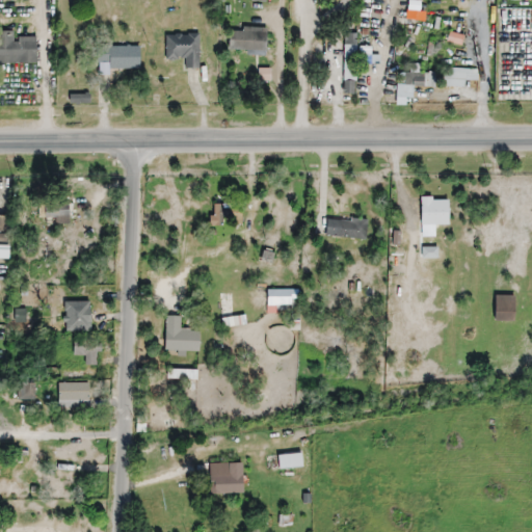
[(265,28),(230,28),(229,54),(265,54),(265,28)]
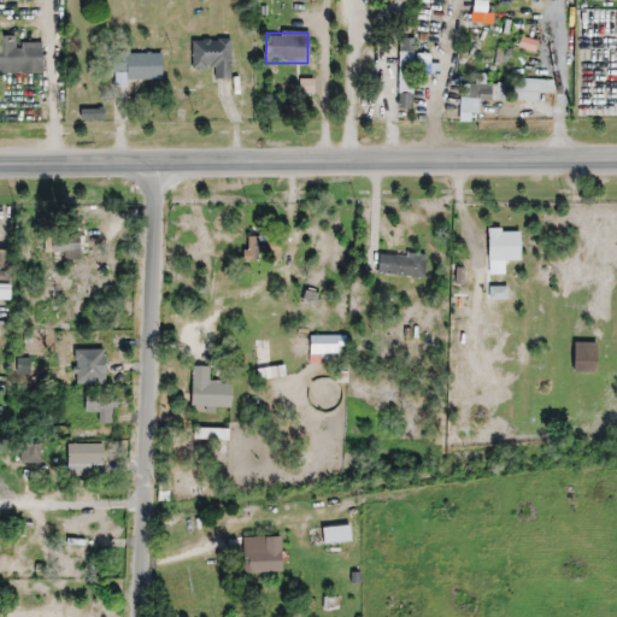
[(0,74),(42,75),(42,43),(17,43),(17,36),(0,36),(0,74)]
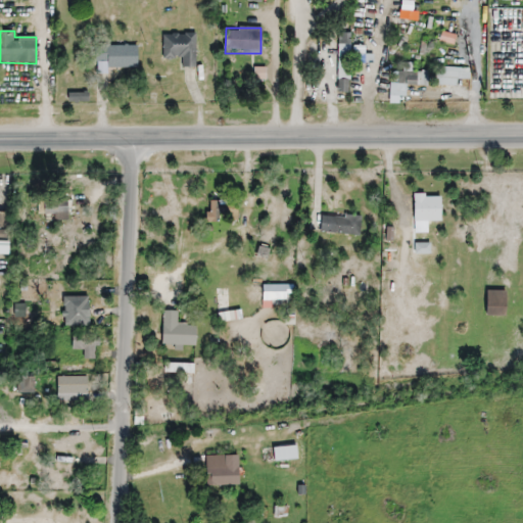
[(454,44),(455,35),(441,34),(441,43),(454,44)]
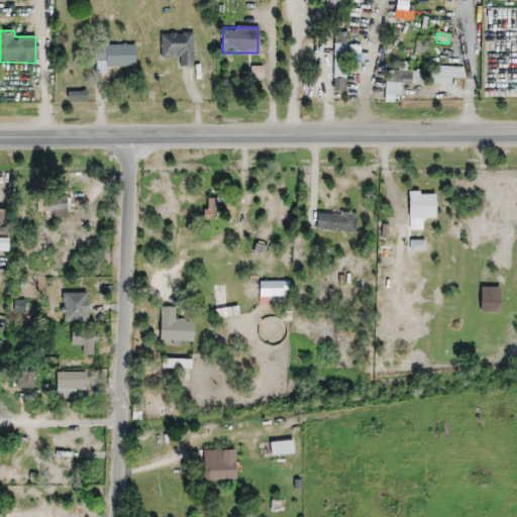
[(161,57),(178,57),(178,66),(193,66),(193,34),(161,34),(161,57)]
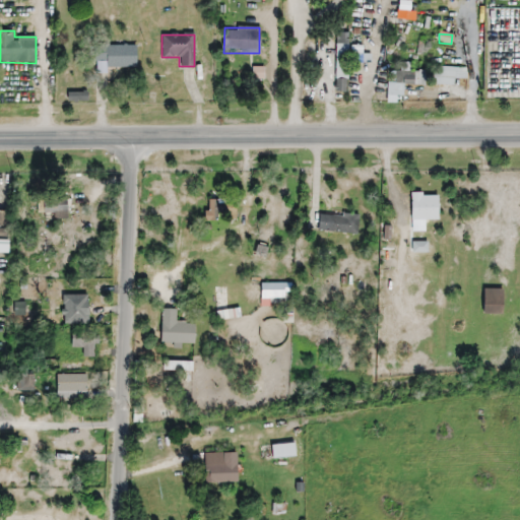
[(335,91),(347,91),(347,70),(355,70),(355,64),(370,64),(370,47),(349,47),(349,35),(335,35),(335,91)]
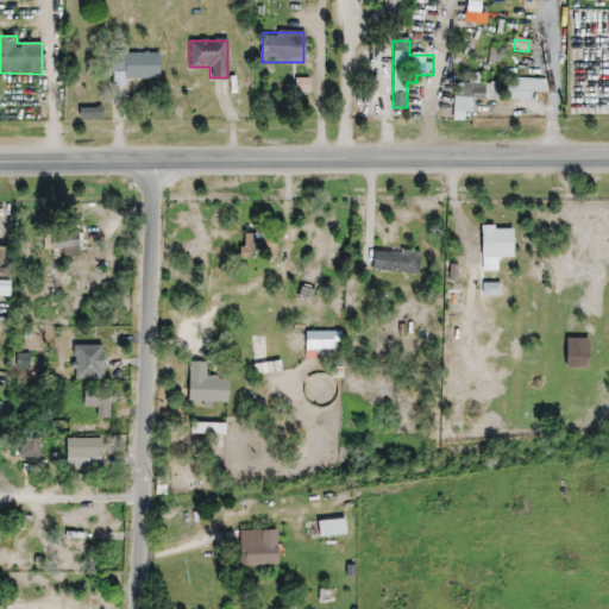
[(159,77),(159,54),(111,54),(111,86),(132,86),(132,77),(159,77)]
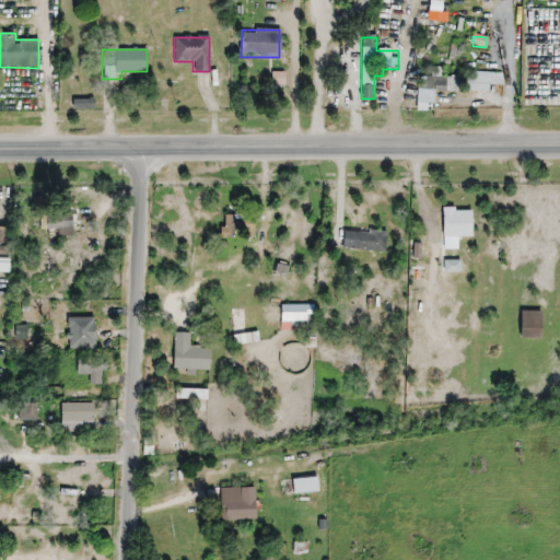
[(271,85),(283,85),(283,73),(271,73),(271,85)]
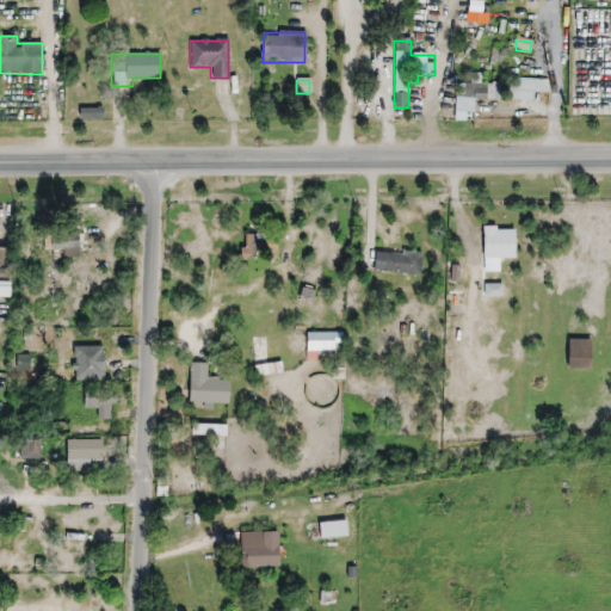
[(548,80),(510,80),(510,98),(548,98),(548,80)]
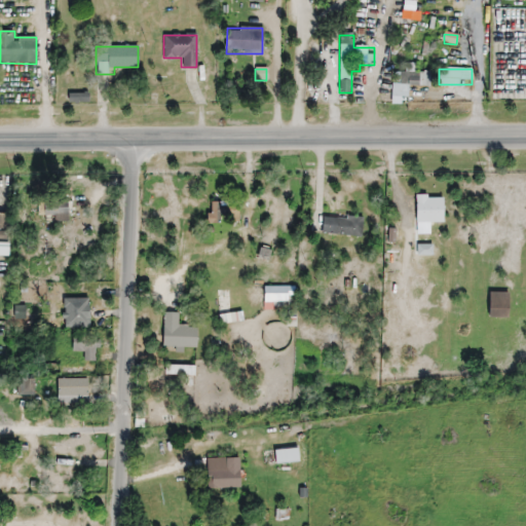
[(408,85),(427,85),(427,75),(400,75),(400,83),(392,83),(392,97),(408,97),(408,85)]
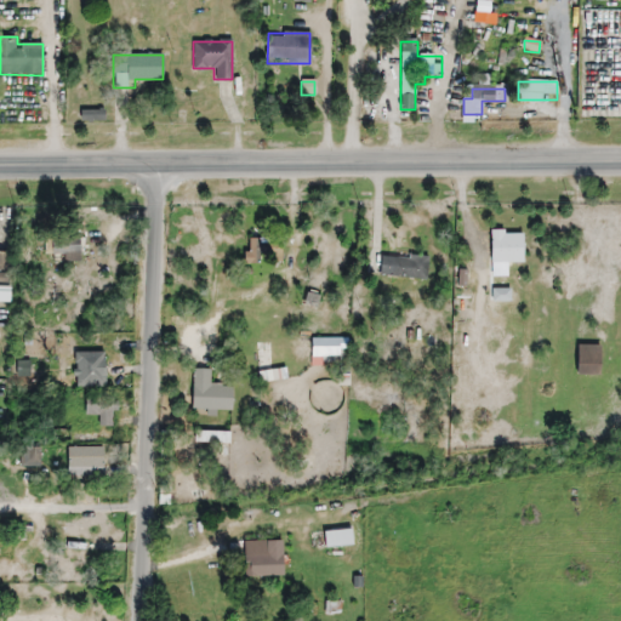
[(517,231),(490,231),(490,255),(517,255),(517,231)]
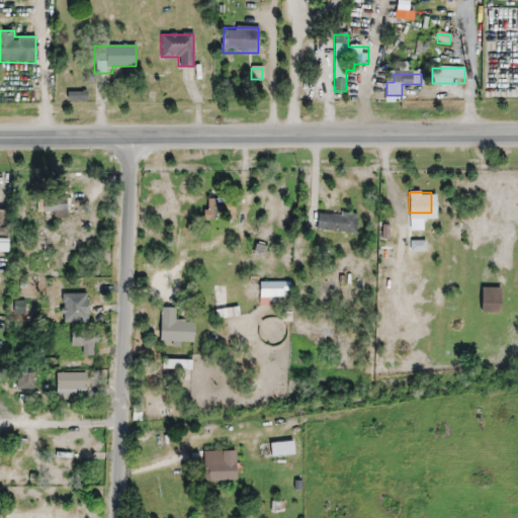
[(37,212),(67,212),(67,198),(37,198),(37,212)]
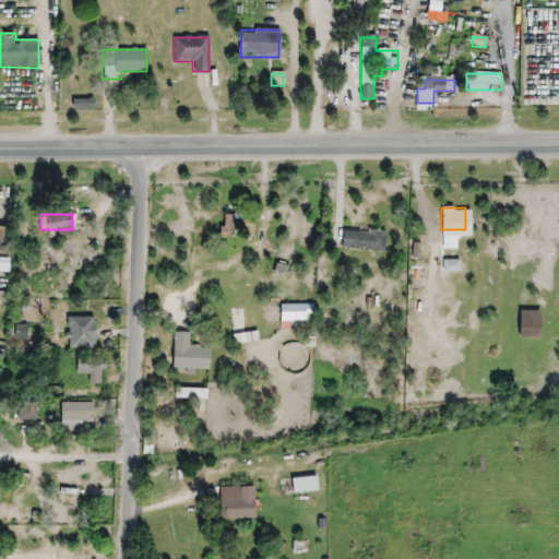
[(234,225),(223,225),(223,236),(234,236),(234,225)]
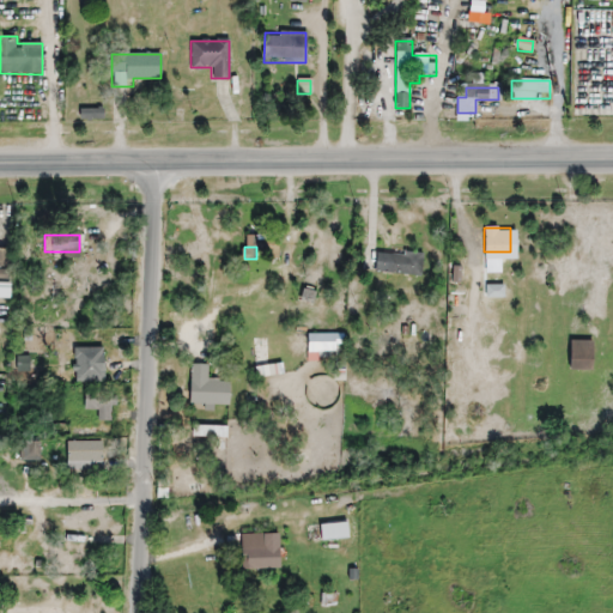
[(11,249),(0,248),(0,266),(11,267),(11,249)]
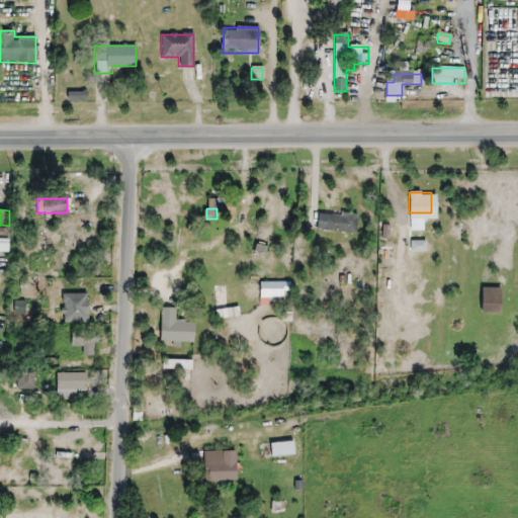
[(357,216),(318,216),(318,232),(357,232),(357,216)]
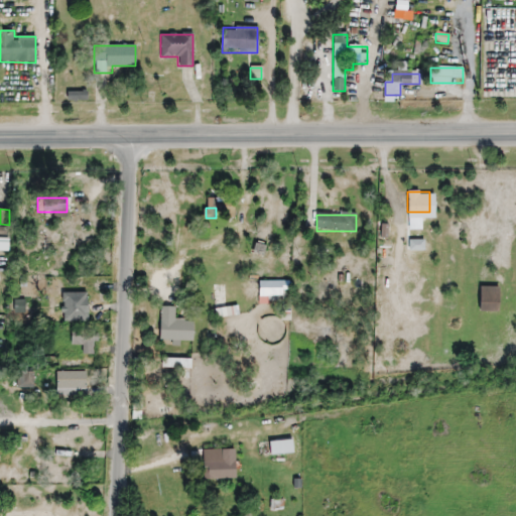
[(0,250),(9,250),(9,238),(0,237),(0,250)]
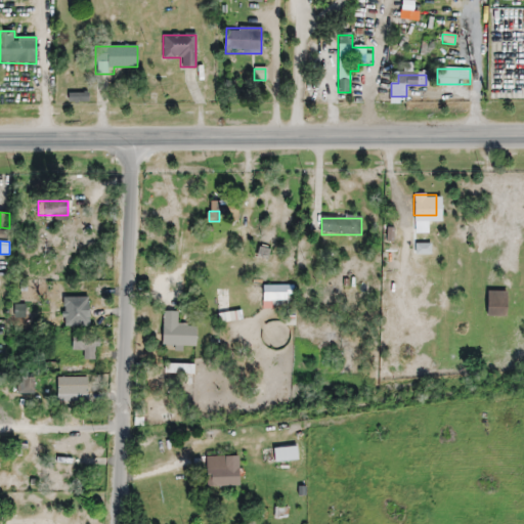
[(409,261),(431,261),(431,250),(409,250),(409,261)]
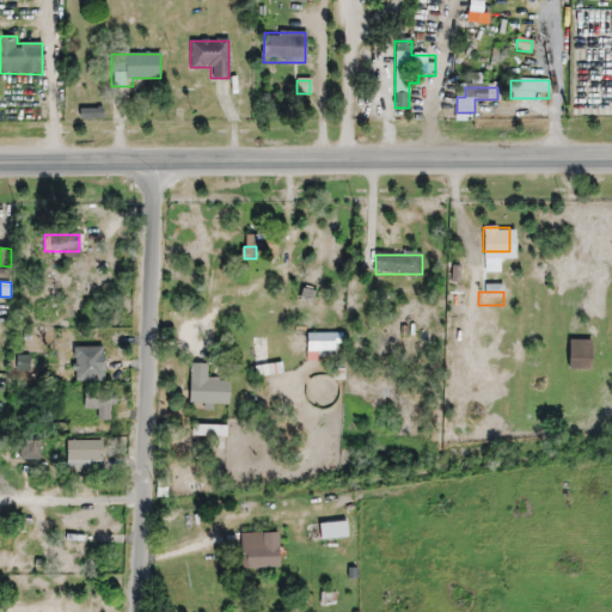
[(342,359),(342,334),(307,334),(307,359),(342,359)]
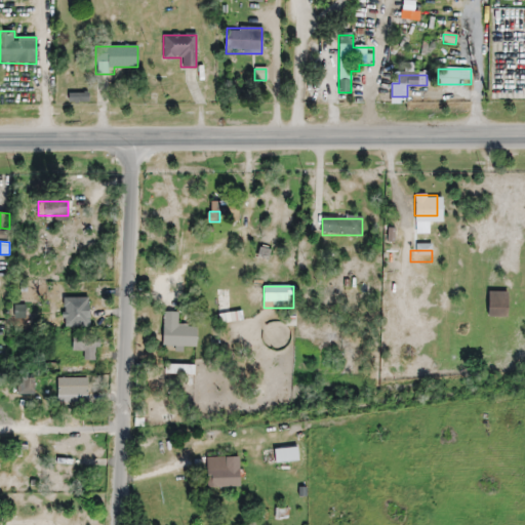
[(88,298),(63,298),(63,327),(89,327),(88,298)]
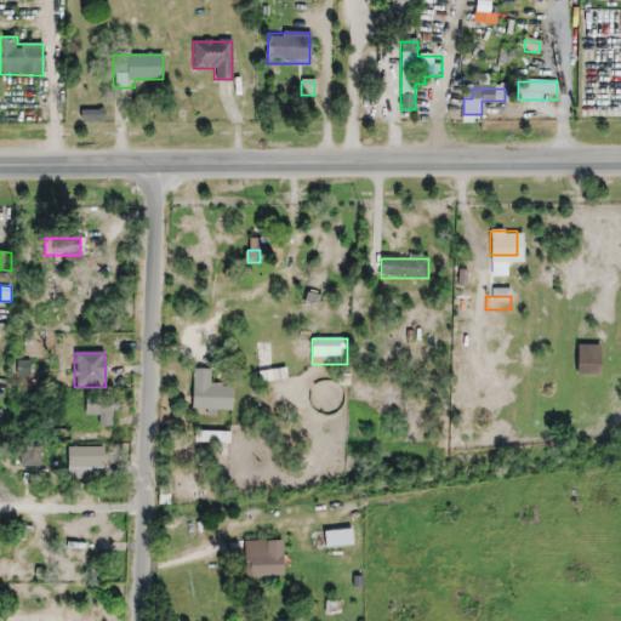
[(211,385),(211,370),(192,370),(192,414),(232,414),(232,385),(211,385)]
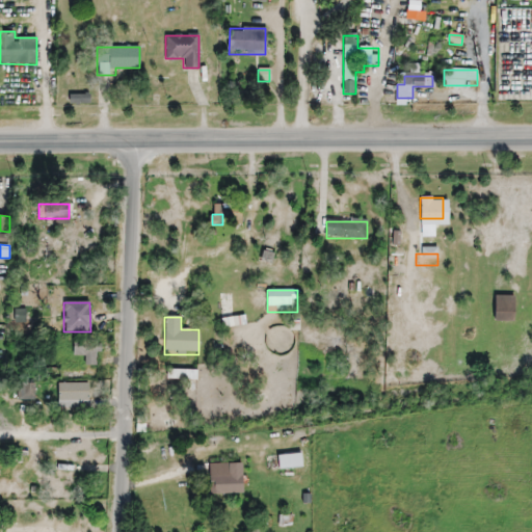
[(99,342),(73,342),(73,354),(84,354),(84,365),(99,365),(99,342)]
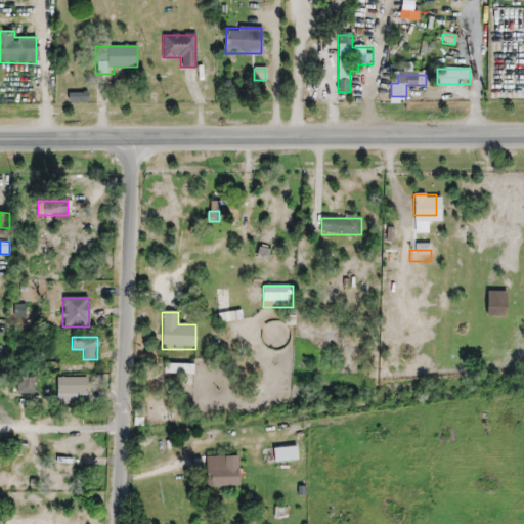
[(166,374),(193,374),(193,364),(166,364),(166,374)]
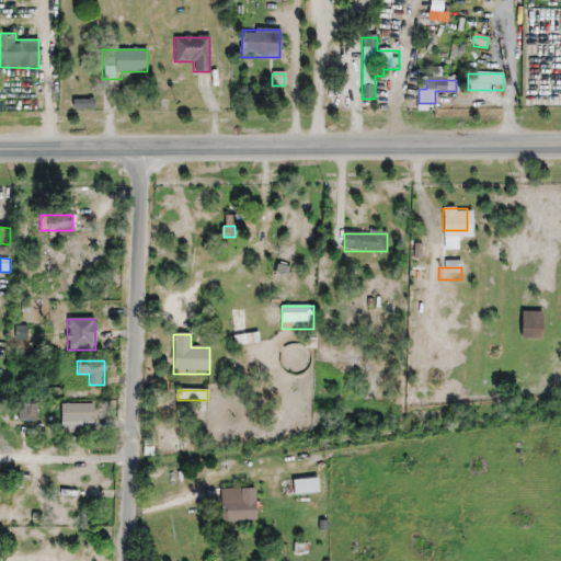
[(92,430),(92,404),(61,404),(61,430),(92,430)]
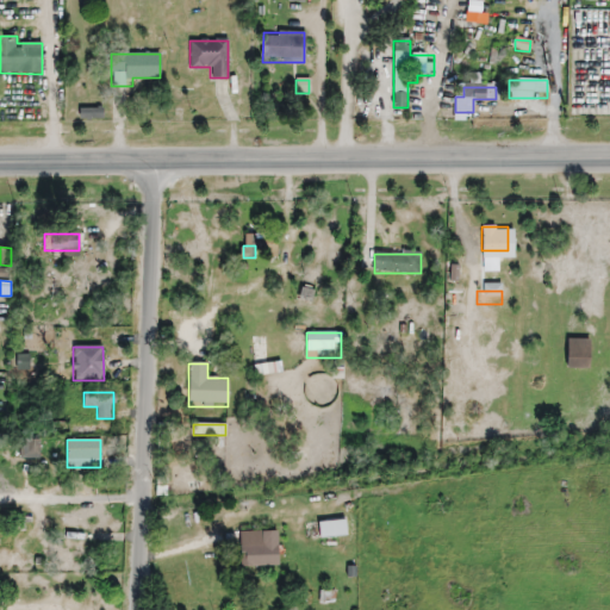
[(319,537),(347,535),(346,521),(318,523),(319,537)]
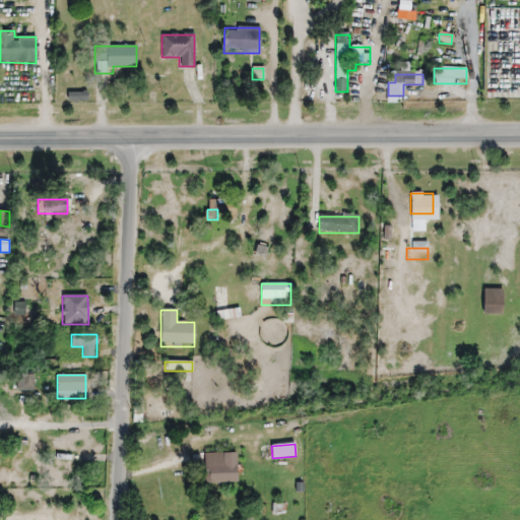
[(205,453),(205,482),(237,482),(237,453),(205,453)]
